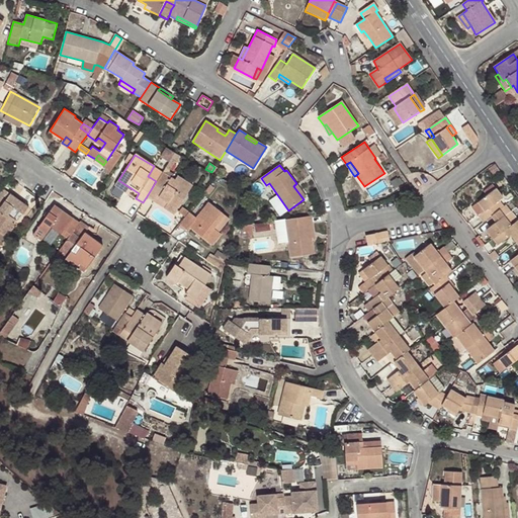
[(220,170),(214,167),(211,172),(217,175),(218,175),(220,170)]
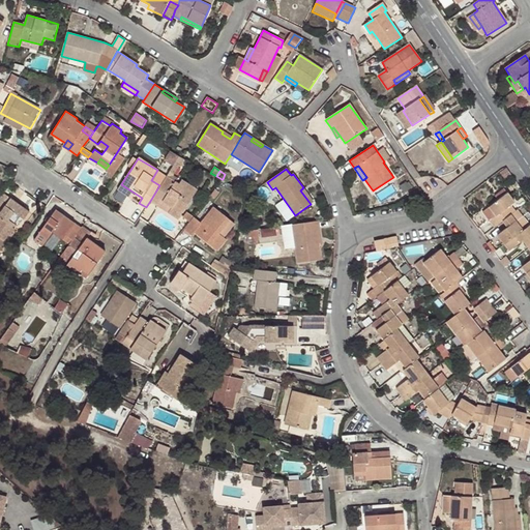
[(179,183),(167,175),(159,185),(150,201),(156,205),(159,200),(171,207),(168,212),(178,218),(198,189),(182,179),(179,183)]
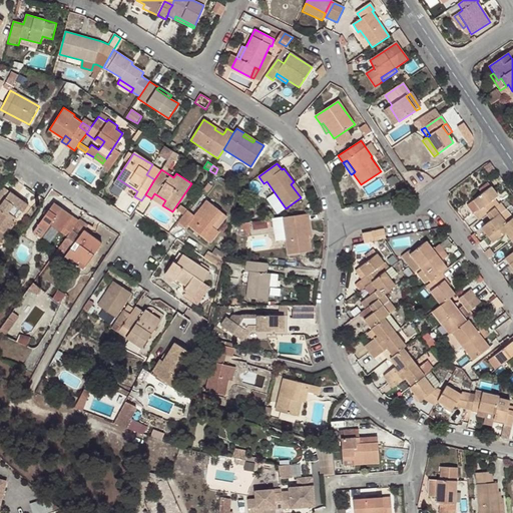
[(115,182),(134,196),(137,191),(117,178),(115,182)]
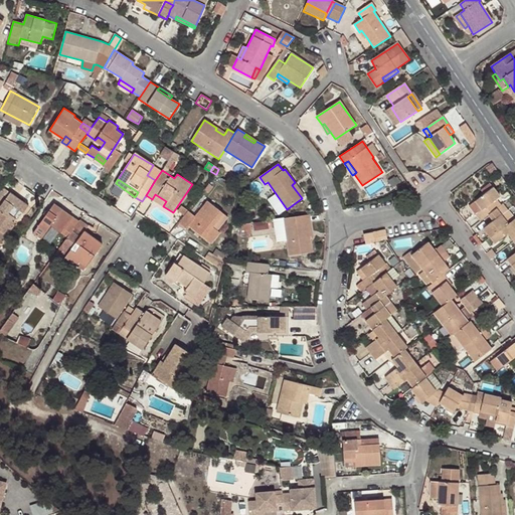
[(305,196),(295,182),(292,185),(302,198),(305,196)]
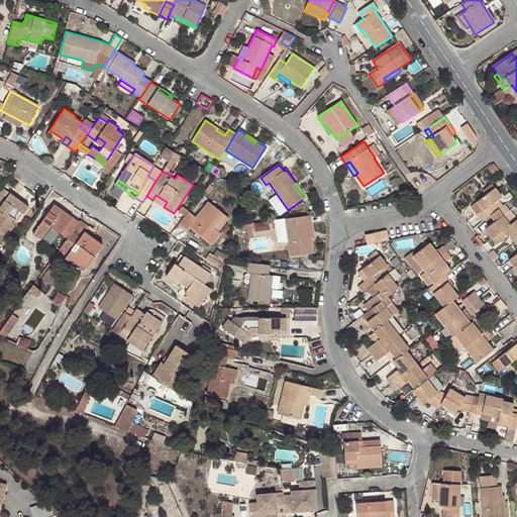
[(483,192),(486,195),(495,188),(492,184),(483,192)]
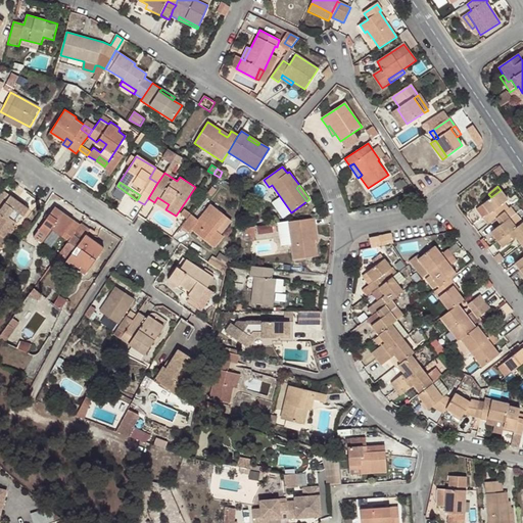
[(482,218),(488,225),(495,220),(498,217),(509,208),(505,202),(508,199),(501,190),(491,197),(482,204),(489,214),(482,218)]
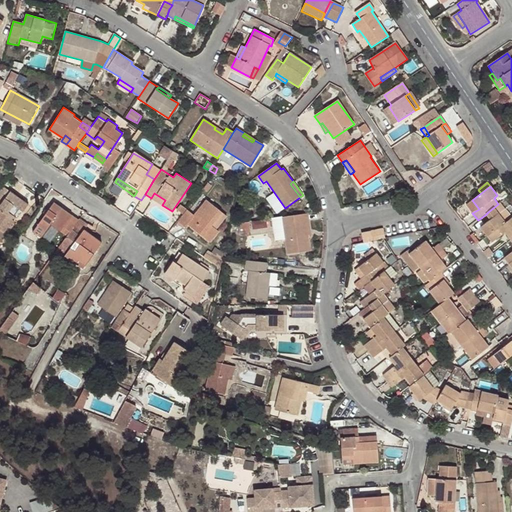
[(28,204),(10,191),(0,205),(0,229),(6,234),(14,224),(15,222),(14,219),(12,218),(19,209),(22,211),(28,204)]
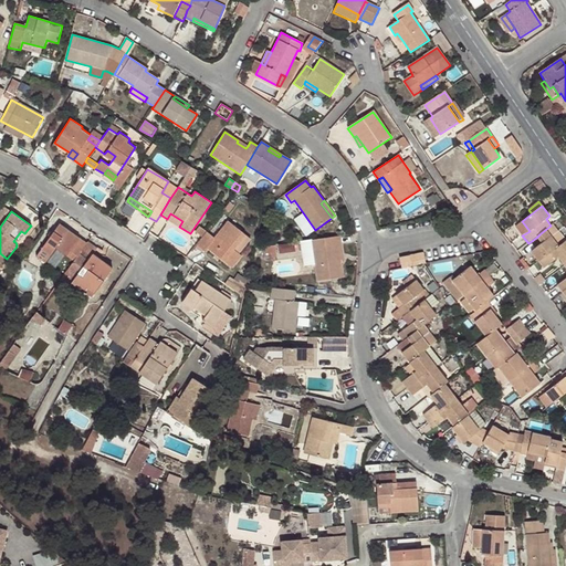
[(167,219),(179,227),(182,221),(170,213),(167,219)]
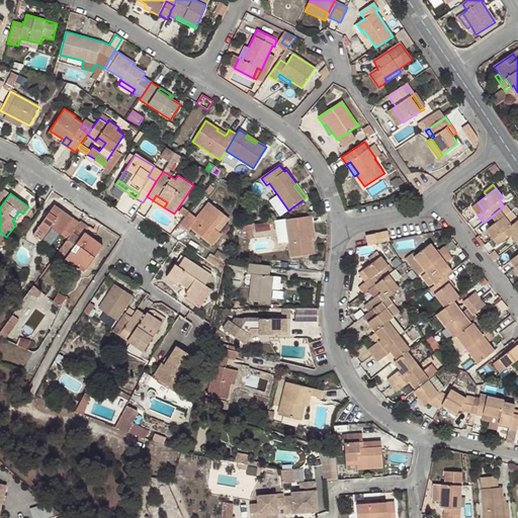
[(188,211),(179,223),(187,230),(190,227),(212,244),(221,233),(218,230),(213,227),(217,224),(224,213),(208,200),(195,217),(188,211)]
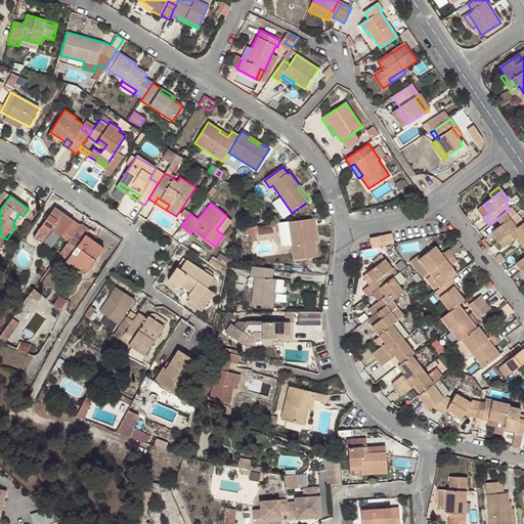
[(477,210),(483,218),(490,214),(483,205),(477,210)]
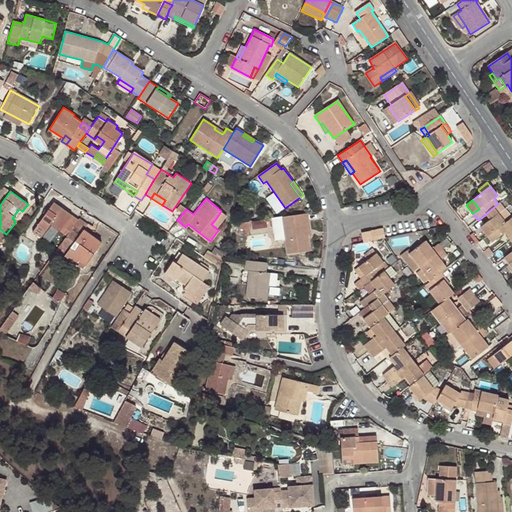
[(65,237),(78,220),(53,202),(30,233),(38,238),(48,225),(65,237)]
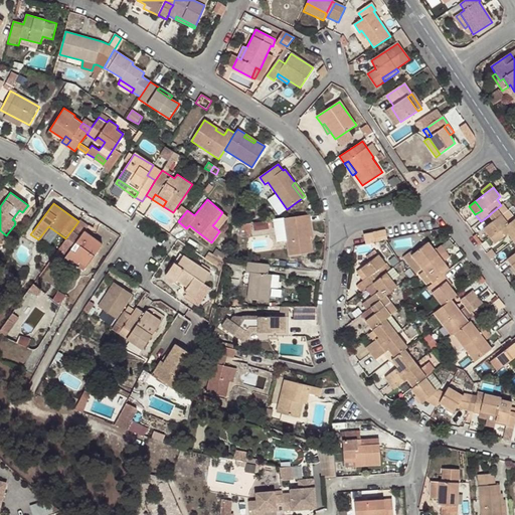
[(492,222),(483,229),(490,238),(514,218),(503,203),(501,205),(491,213),(496,219),(492,222)]
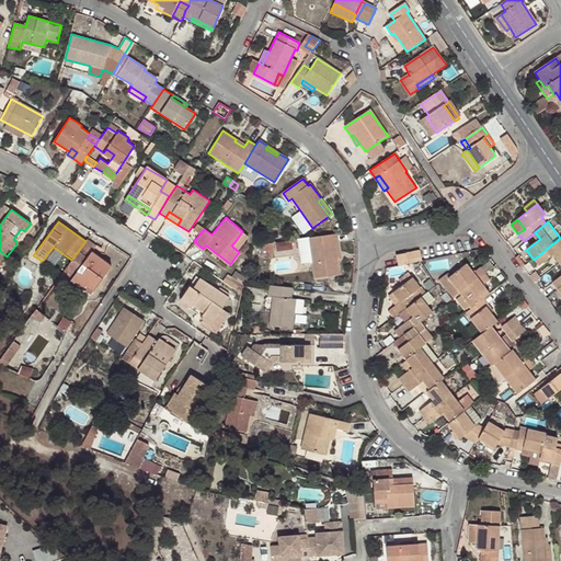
[(339,244),(336,233),(308,238),(310,259),(311,258),(315,278),(340,275),(338,259),(334,259),(333,244),(339,244)]
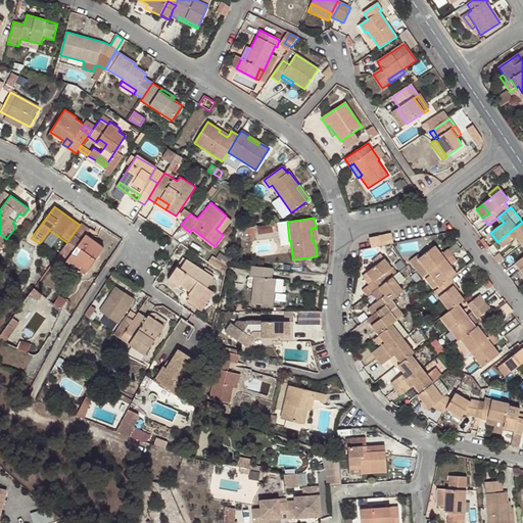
[(522,244),(522,222),(497,242),(503,248),(516,238),(522,245),(522,244)]
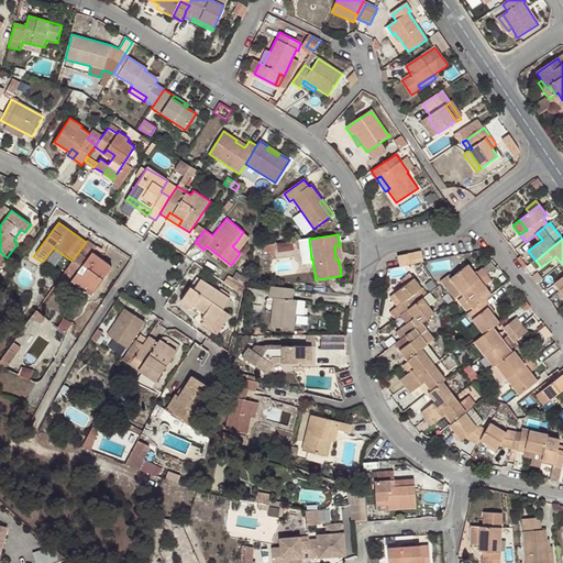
[(96,247),(87,241),(86,242),(72,261),(67,267),(77,274),(72,280),(84,289),(86,286),(94,291),(111,266),(91,253),(96,247)]
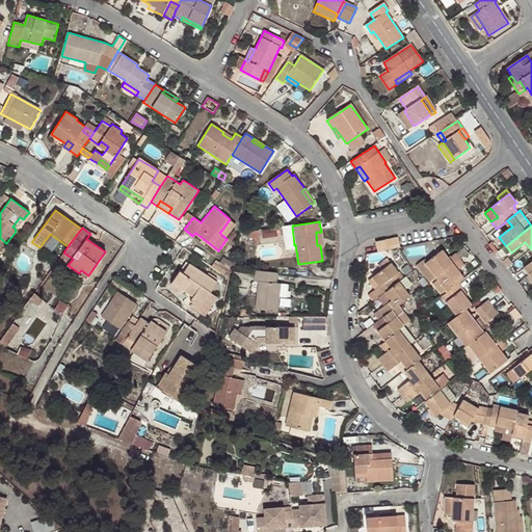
[(260,242),(259,231),(247,233),(248,240),(254,239),(255,243),(260,242)]
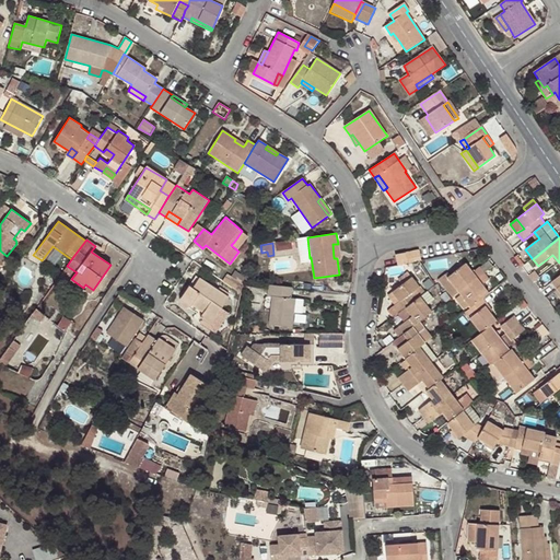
[(419,261),(421,260),(420,249),(395,255),(397,266),(419,261)]
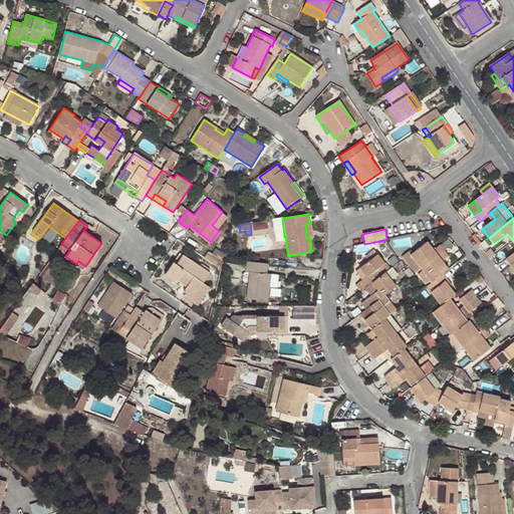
[(402,257),(415,274),(421,269),(445,250),(440,245),(434,250),(428,242),(414,253),(411,255),(409,252),(402,257)]
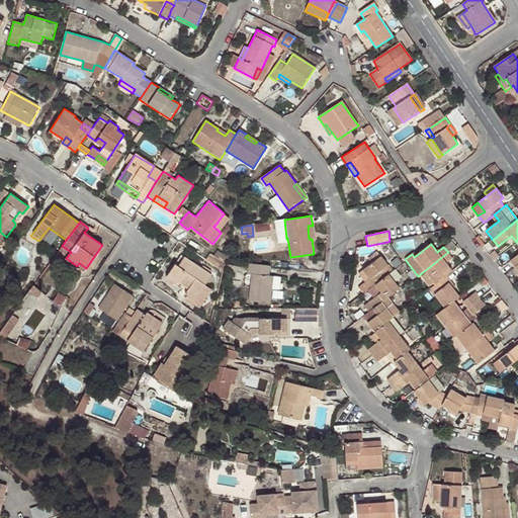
[(204,258),(223,269),(226,254),(218,248),(213,253),(209,250),(204,258)]
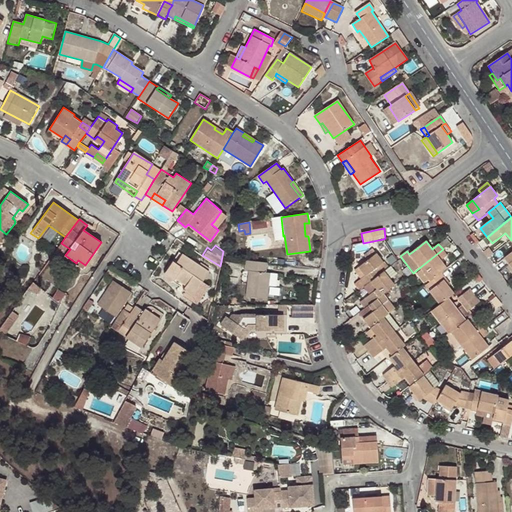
[(359,280),(364,287),(370,282),(388,268),(373,249),(363,256),(367,260),(358,268),(364,276),(361,279),(359,280)]
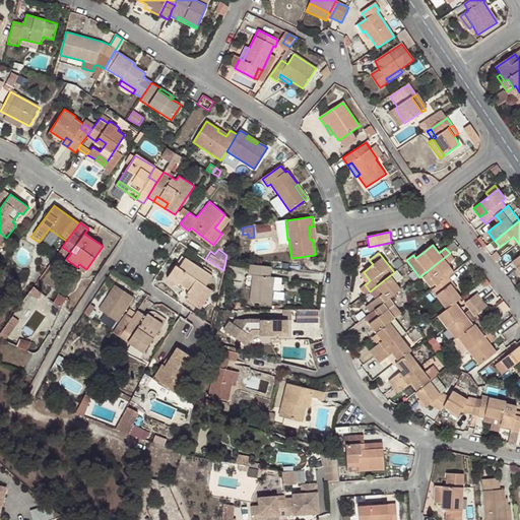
[(449,277),(455,273),(448,265),(455,259),(450,253),(426,272),(437,286),(449,277)]
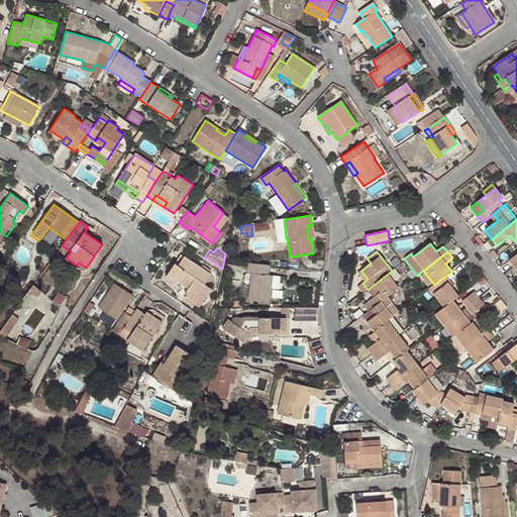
[(185,293),(194,299),(200,291),(211,274),(184,256),(179,265),(175,263),(167,275),(166,277),(166,279),(167,281),(169,284),(171,284),(174,283),(176,282),(187,289),(185,293)]
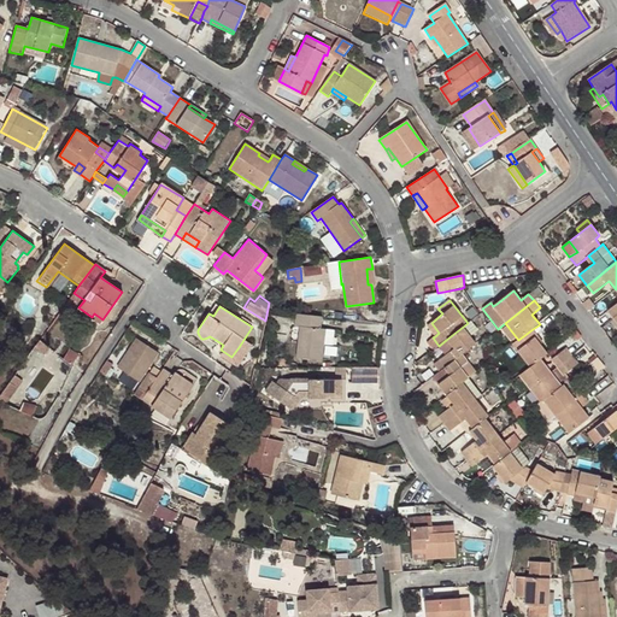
[(321,329),(322,317),(297,313),(294,328),(300,328),(295,357),(322,360),(323,345),(325,329),(321,329)]
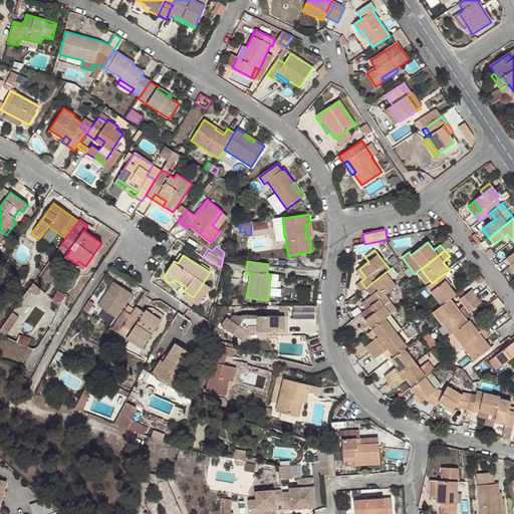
[(398,274),(392,267),(390,269),(371,283),(377,290),(365,300),(369,307),(386,295),(397,286),(393,281),(397,277),(398,275),(398,274)]
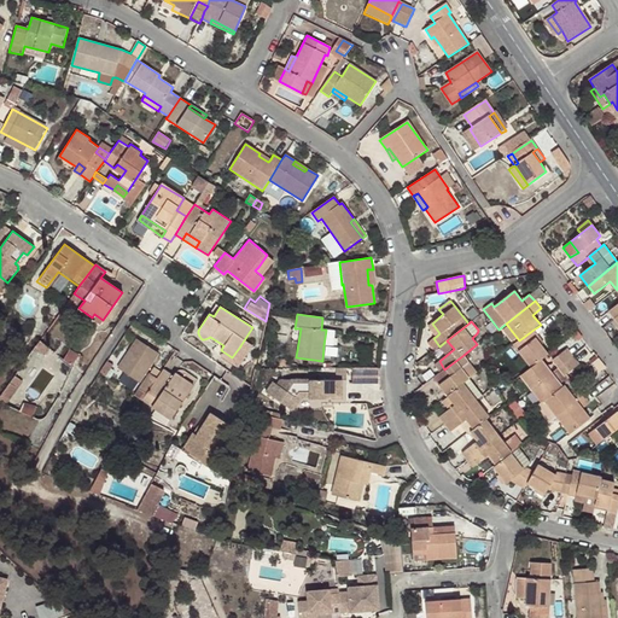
[(427,326),(436,337),(439,333),(432,324),(427,326)]
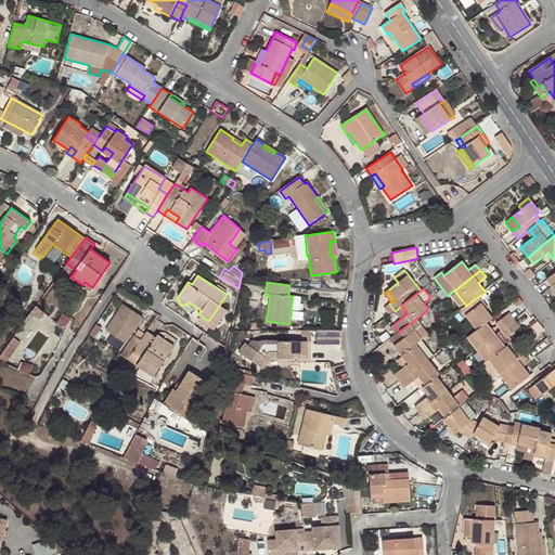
[(300,297),(293,296),(291,310),(298,311),(300,297)]
